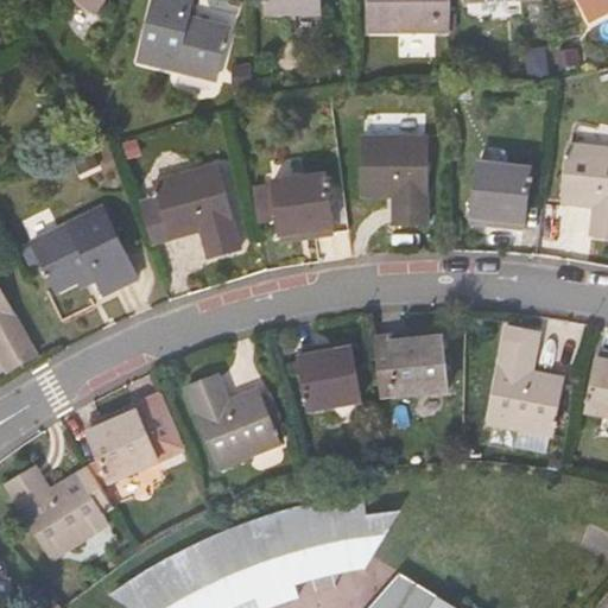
[(80,0),(94,11),(102,0),(80,0)]
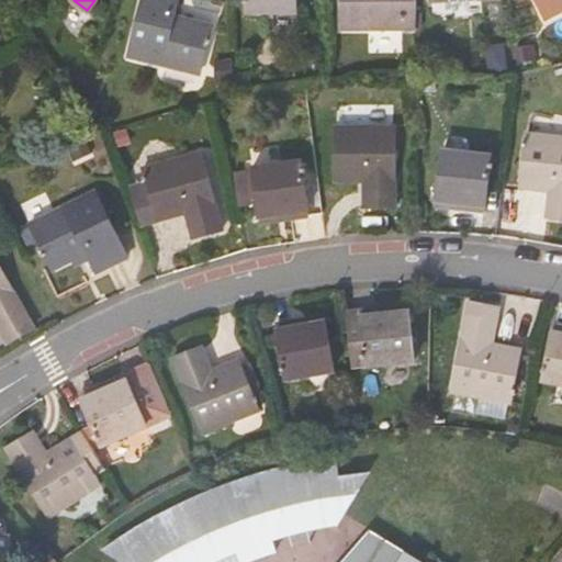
[(178,0),(142,0),(128,56),(200,75),(212,24),(175,15),(178,0)]
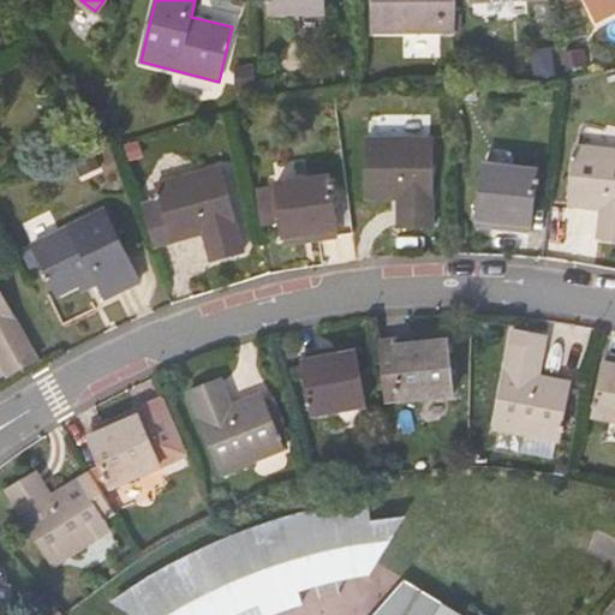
[(268,0),(269,11),(324,12),(323,0),(268,0)]
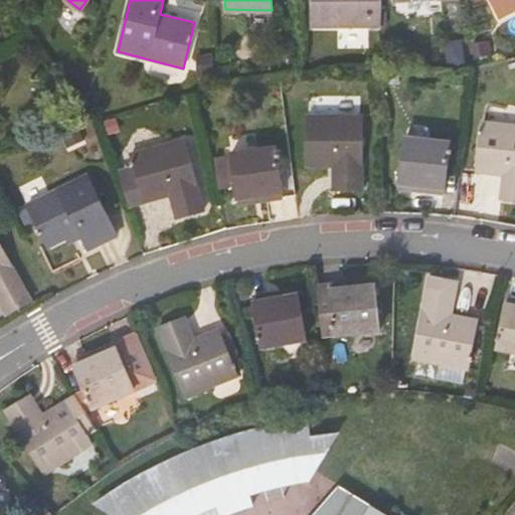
[(381,26),(381,0),(312,0),(313,26),(381,26)]
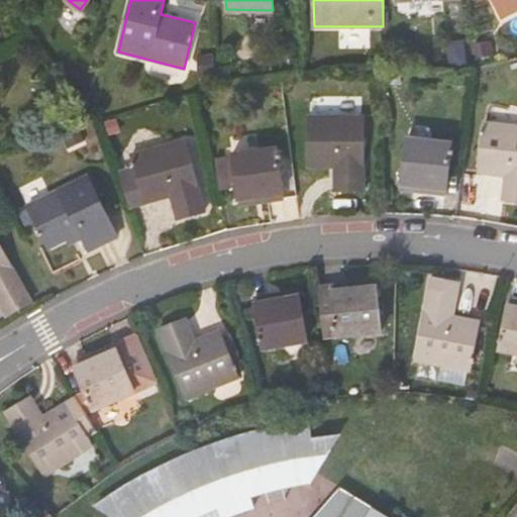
[(516,0),(495,0),(503,16),(516,9),(516,0)]
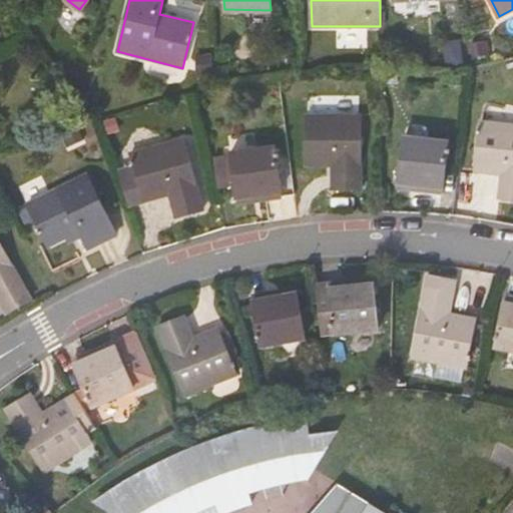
[(496,40),(477,42),(479,55),(497,52),(496,40)]
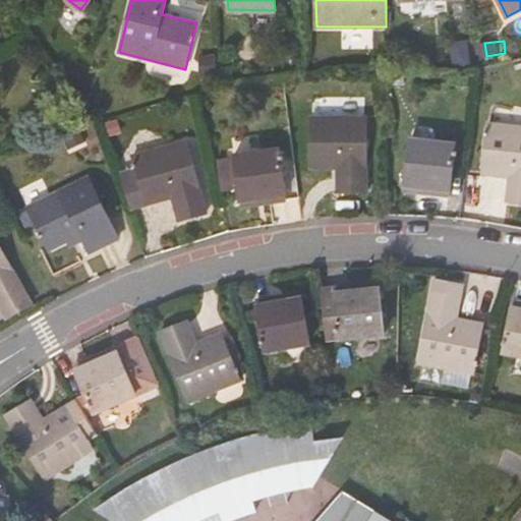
[(366,118),(309,118),(309,164),(338,165),(338,192),(366,192),(366,118)]
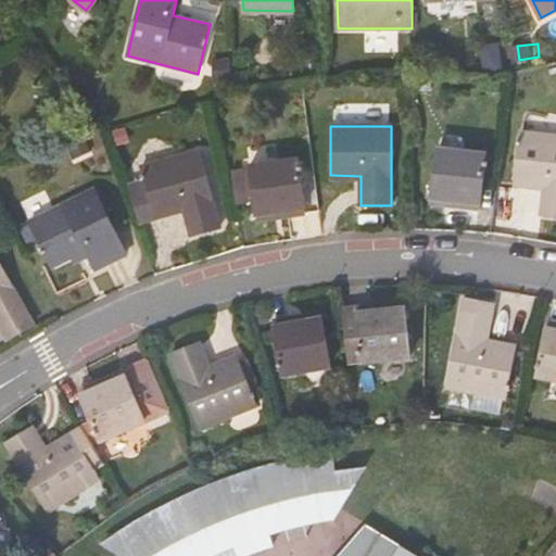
[(555,135),(521,131),(516,180),(544,184),(541,214),(555,215),(555,135)]
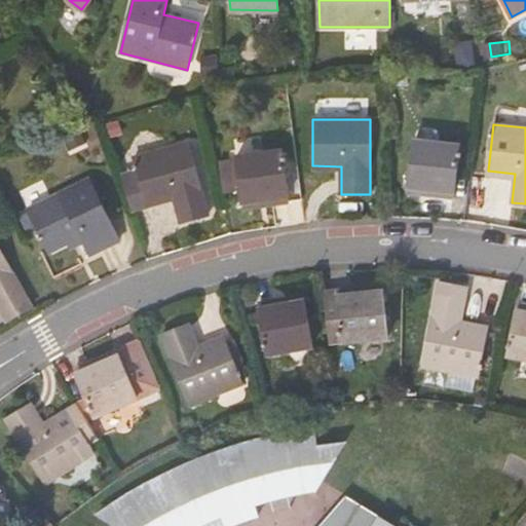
[(189,142),(135,156),(147,200),(173,193),(181,222),(209,215),(189,142)]
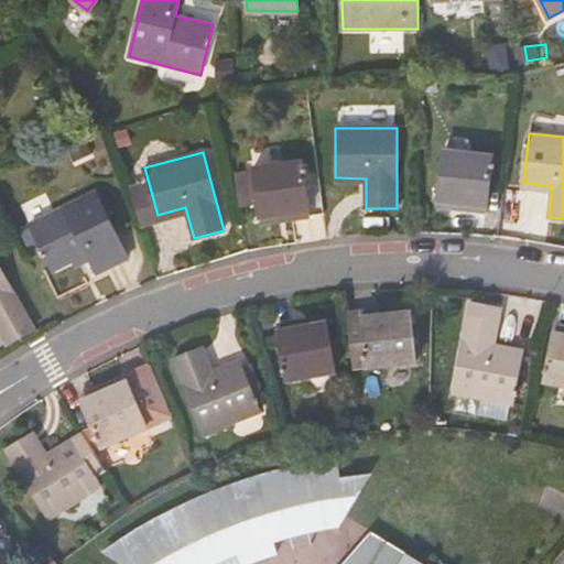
[(492,158),(444,152),(438,202),(472,205),(470,210),(487,213),(492,158)]
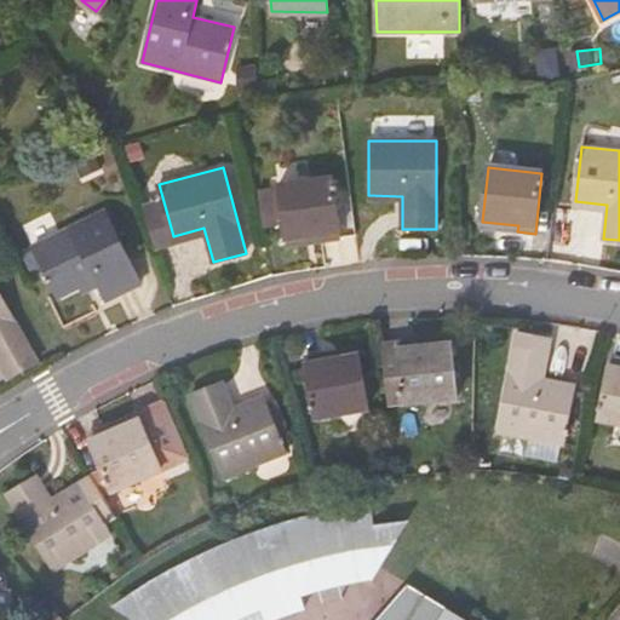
[(332,179),(280,188),(287,241),(321,236),(322,241),(340,239),(332,179)]
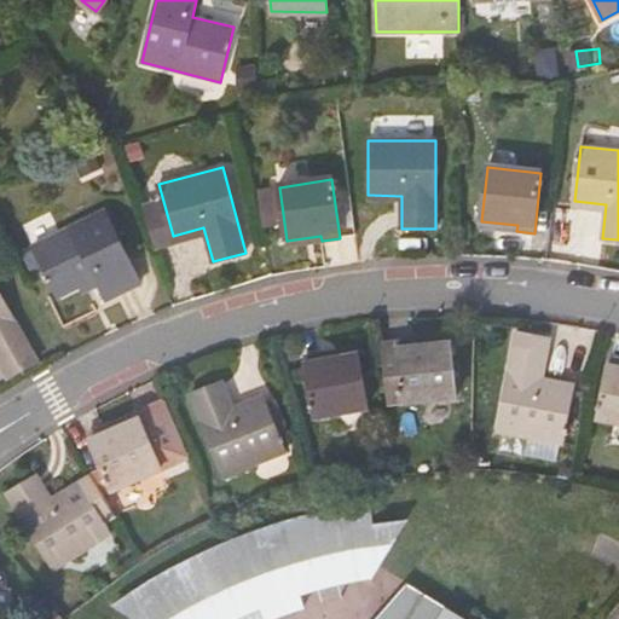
[(38,249),(28,254),(36,268),(45,265),(59,295),(97,276),(108,299),(143,282),(108,212),(36,247),(38,249)]
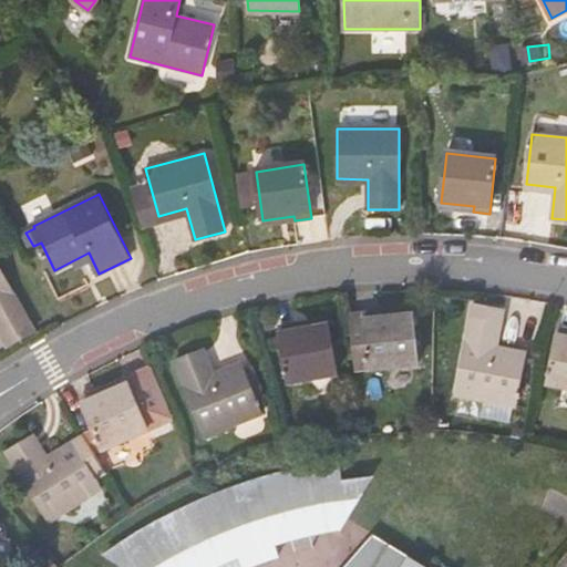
[(0,264),(0,330),(1,331),(29,316),(0,264)]
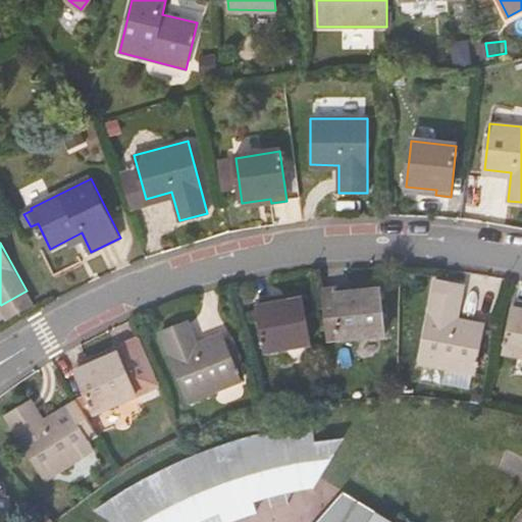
[(351,289),(335,291),(342,342),(386,336),(381,291),(352,294),(351,289)]
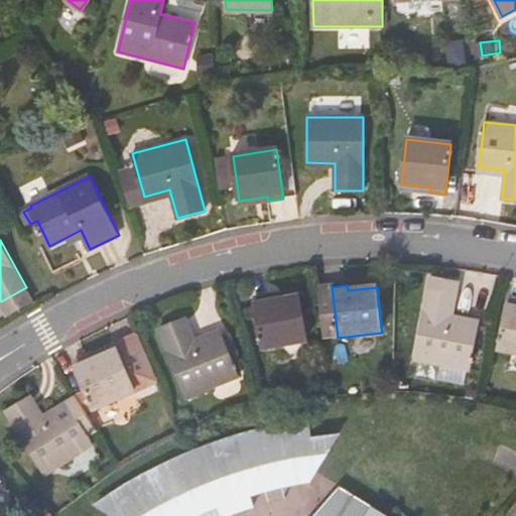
[(416,362),(440,366),(465,370),(470,371),(478,326),(450,320),(457,292),(429,287),(416,362)]
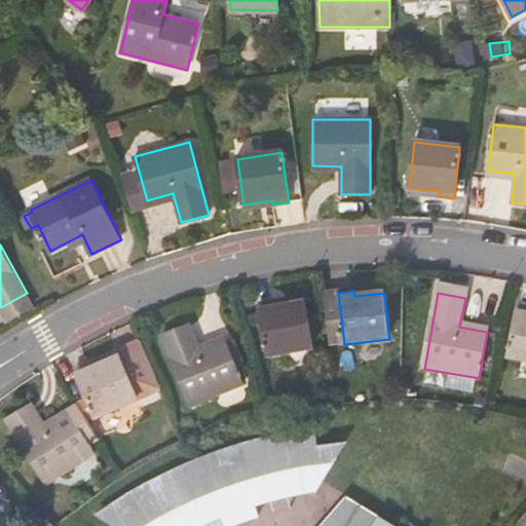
[(274,302),(260,304),(268,355),(312,347),(305,302),(275,307),(274,302)]
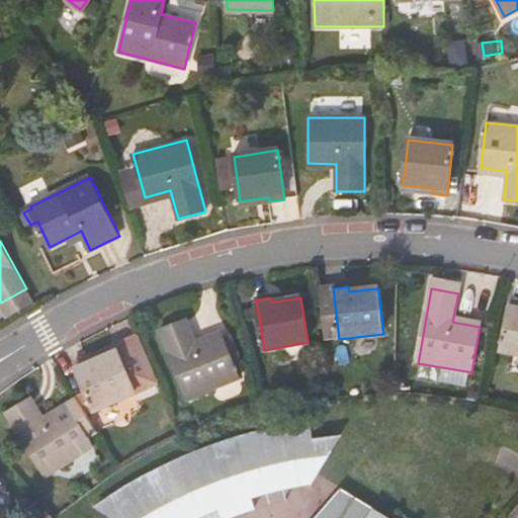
[(517,300),(511,300),(502,349),(517,352),(517,300)]
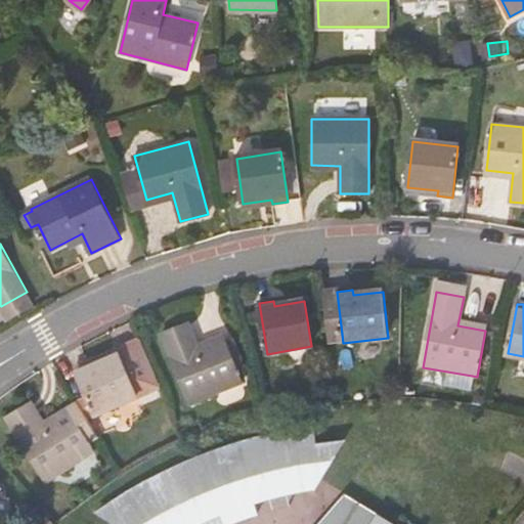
[(236,367),(226,343),(225,340),(200,350),(188,323),(162,334),(190,404),(244,383),(236,367)]
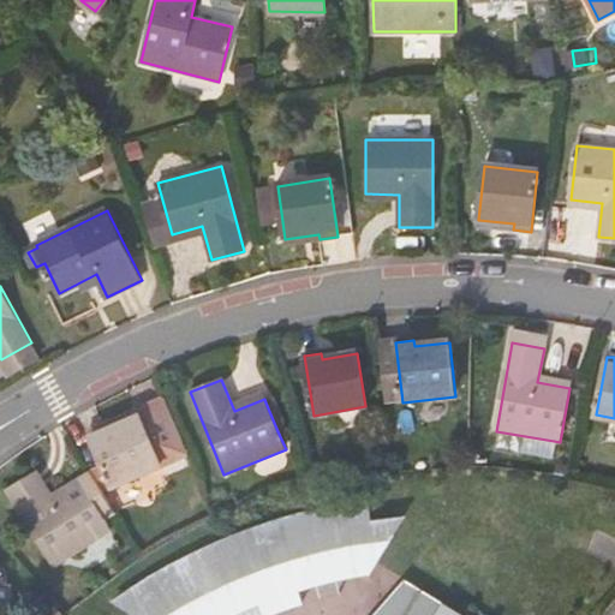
[(275,399),(266,402),(278,431),(286,428),(275,399)]
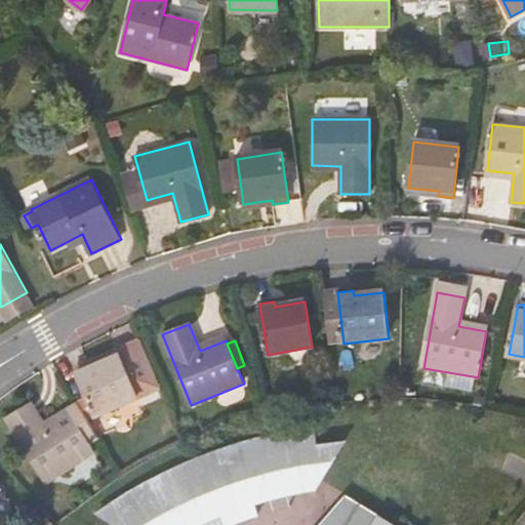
[(116,352),(87,364),(89,369),(118,357),(116,352)]
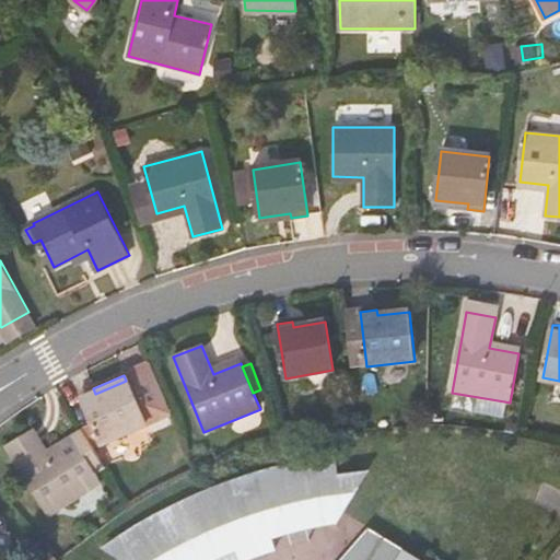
[(93,431),(84,434),(92,448),(146,426),(126,381),(95,394),(93,388),(78,395),(93,431)]
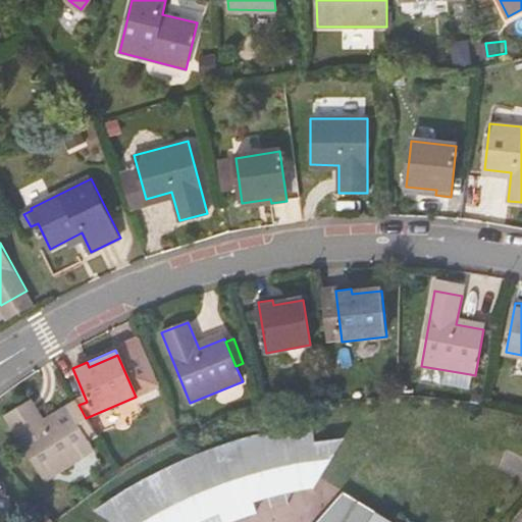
[(470,374),(446,370),(444,384),(467,388),(470,374)]
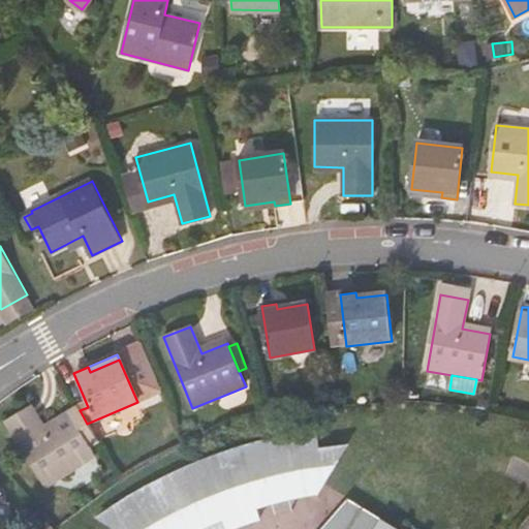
[(87,424),(80,410),(44,432),(27,403),(1,418),(45,488),(94,458),(80,435),(90,428),(87,424)]
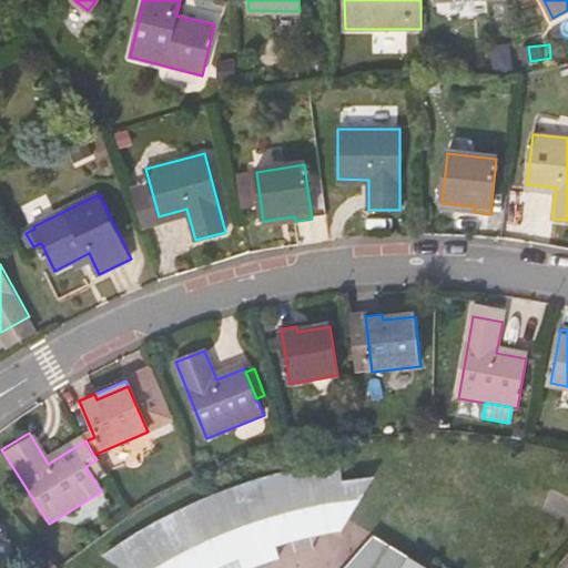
[(180,567),(178,563),(193,554),(201,567),(208,567),(237,555),(242,567),(279,555),(275,547),(310,538),(304,517),(321,511),(326,534),(337,530),(367,480),(341,486),(337,466),(290,474),(244,490),(244,494),(206,506),(176,520),(181,529),(163,539),(158,527),(131,543),(107,560),(120,567),(180,567)]
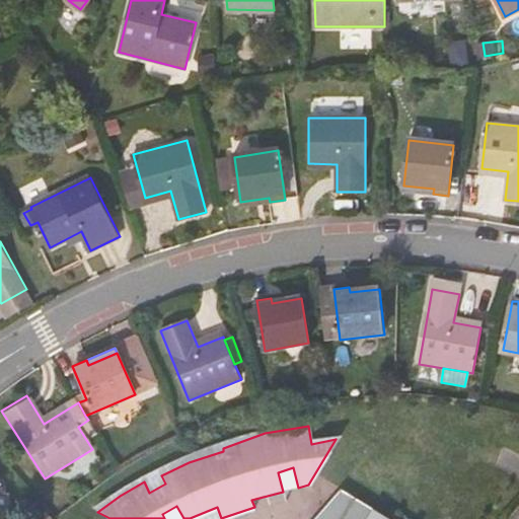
[(354,518),(390,460),(358,440),(309,518),(354,518)]
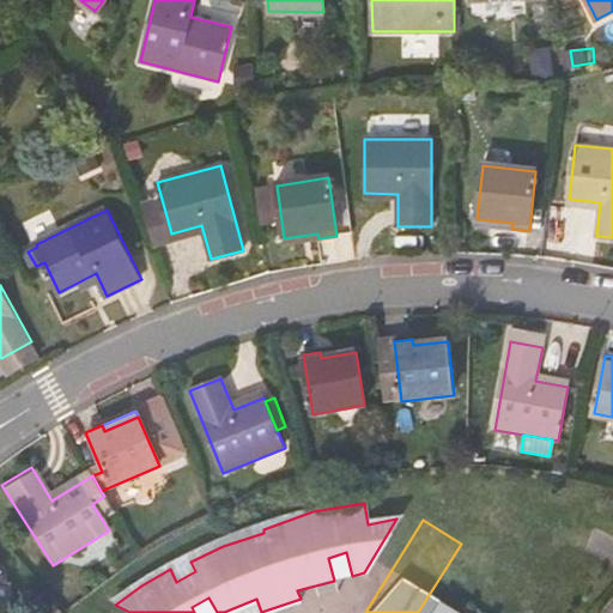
[(436,612),(474,552),(461,544),(418,612),(436,612)]
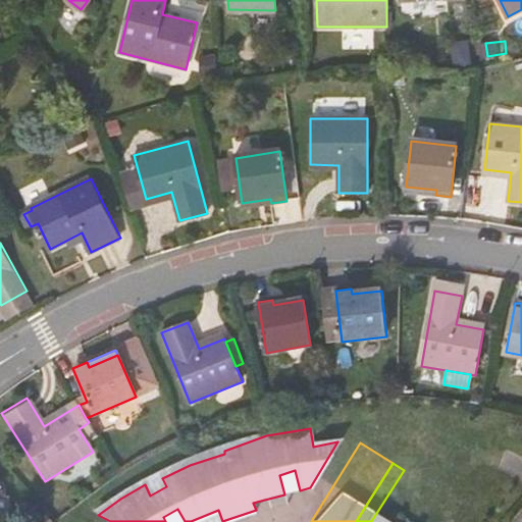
[(308,521),(300,490),(295,470),(279,475),(284,494),(285,500),(292,521),(308,521)]
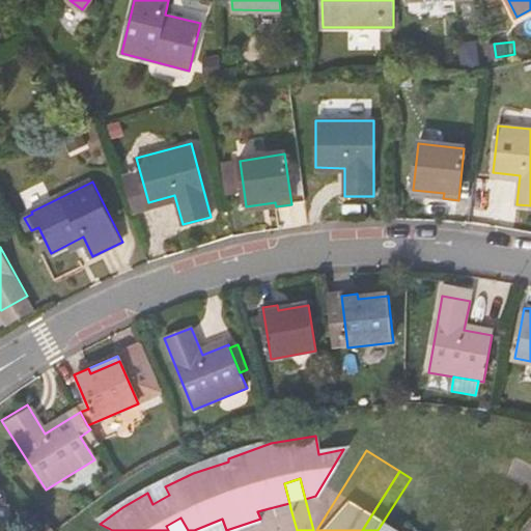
[(290,508),(289,503),(257,511),(260,519),(290,508)]
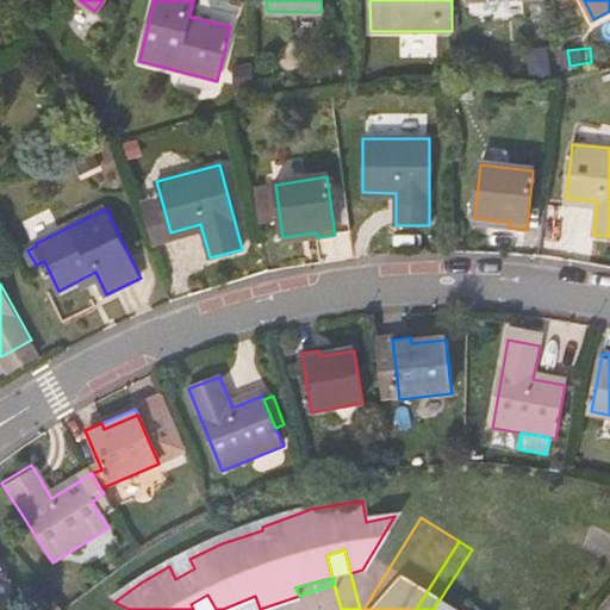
[(256,609),(260,609),(255,596),(223,609),(216,609),(207,595),(191,604),(193,609),(256,609)]
